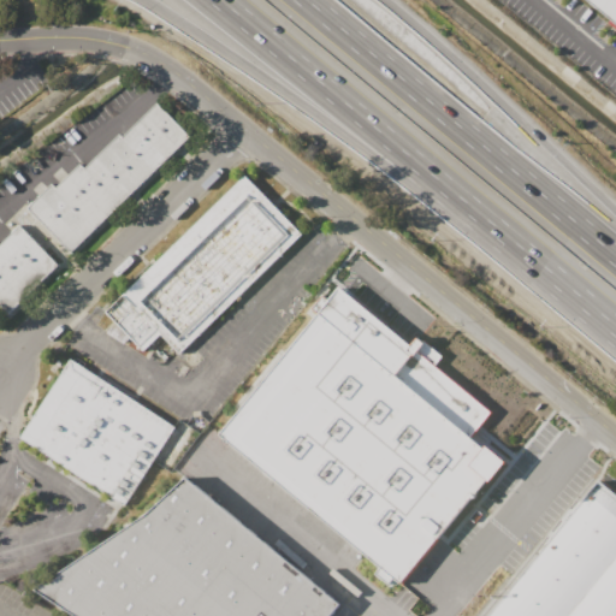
[(615,23),(587,0),(615,0),(615,23)]
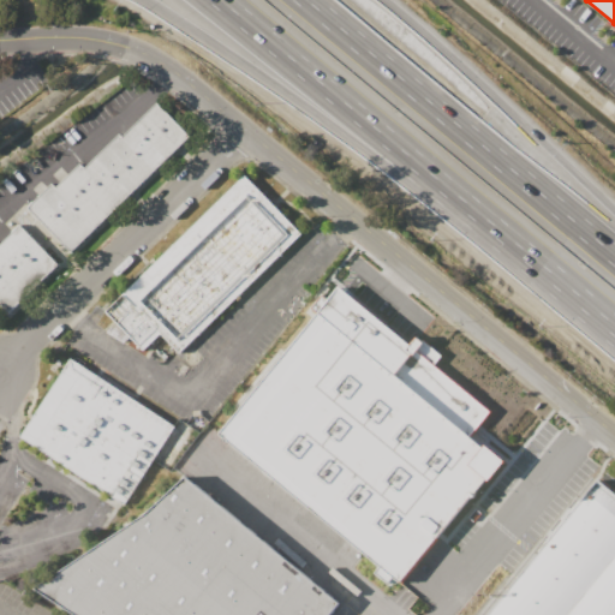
[(157,99),(192,137),(73,248),(29,204),(54,179),(58,183),(77,161),(85,166),(121,131),(125,135),(157,99)]
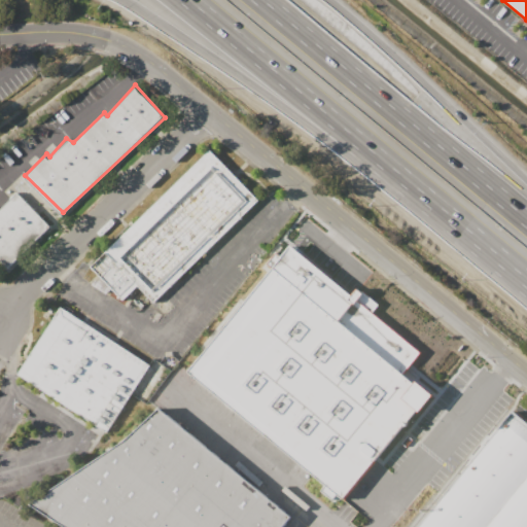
[(210,148),(258,199),(153,303),(136,285),(123,300),(90,267),(210,148)]
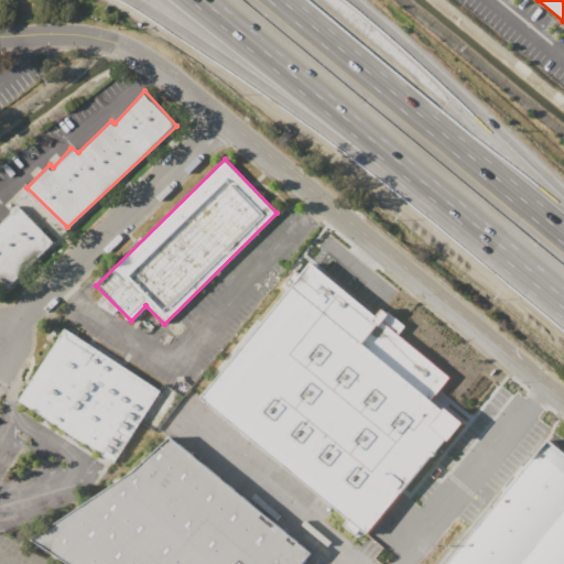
[(0,223),(18,205),(55,241),(9,285),(0,274),(0,223)]
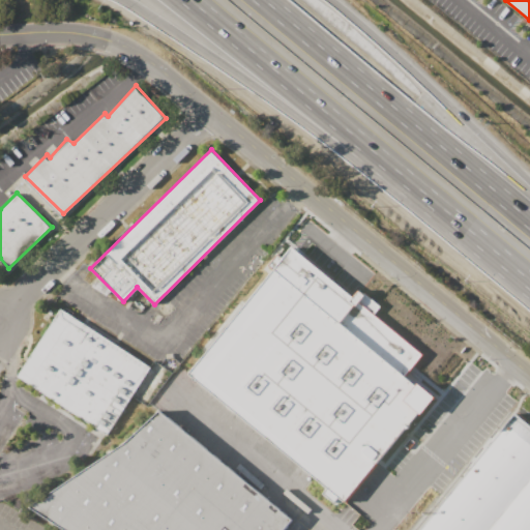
[(189,374),(293,249),(420,355),(403,376),(429,399),(343,501),(189,374)]
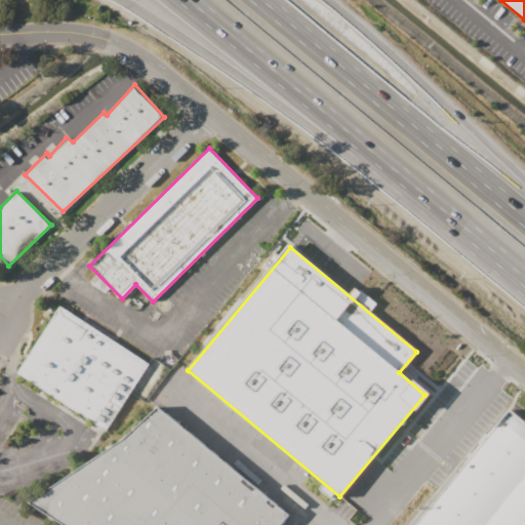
[(63,306),(151,362),(156,355),(167,368),(149,396),(136,388),(112,428),(22,373),(63,306)]
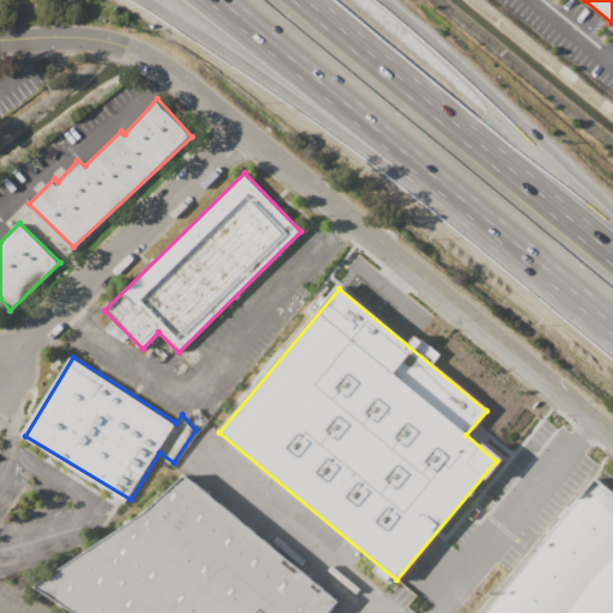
[(73,612),(42,590),(195,479),(338,594),(322,612),(73,612)]
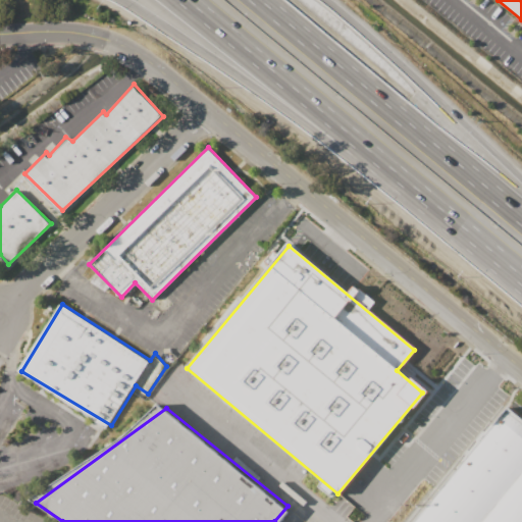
[(413,521),(521,521),(521,421),(506,408),(413,521)]
